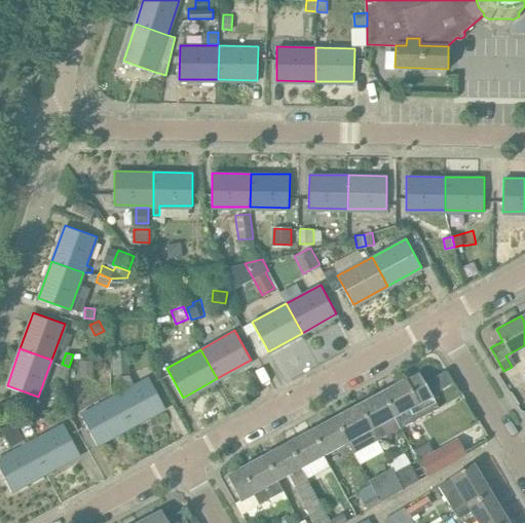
[(129,355),(112,355),(113,372),(129,371),(129,355)]
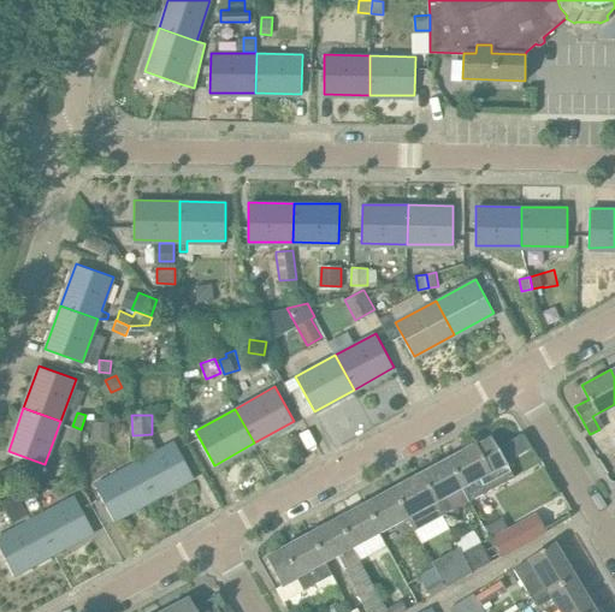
[(93,440),(108,440),(110,422),(94,421),(93,440)]
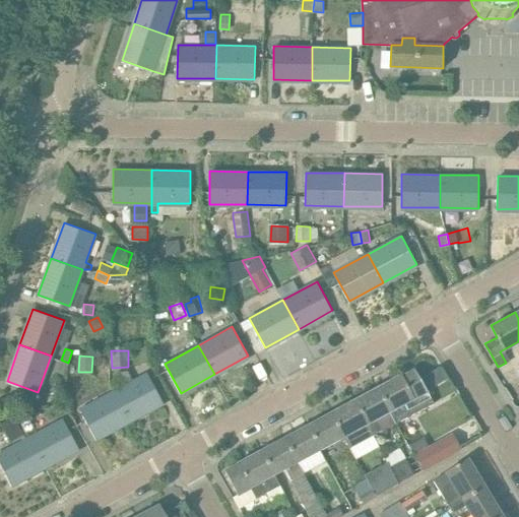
[(61,360),(58,371),(65,373),(68,363),(61,360)]
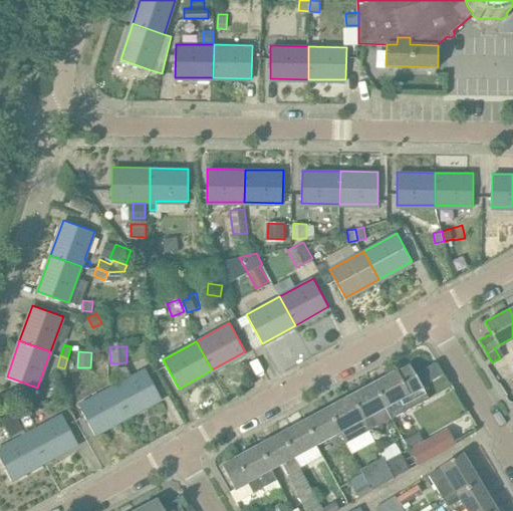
[(416,374),(410,363),(398,370),(397,369),(373,382),(392,417),(407,410),(401,399),(423,387),(416,374)]
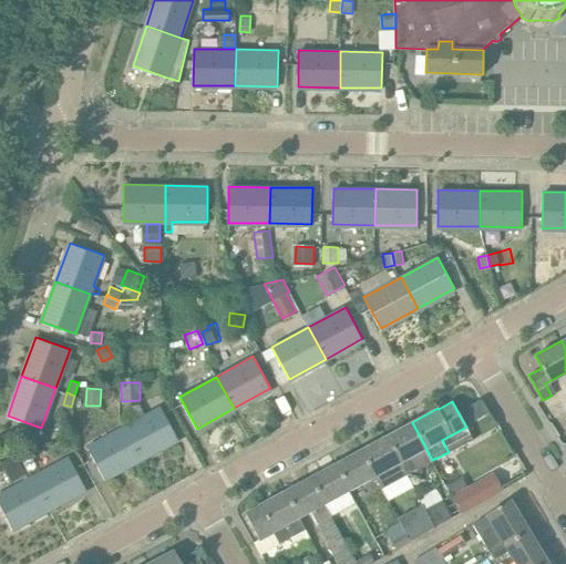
[(162,407),(124,427),(142,459),(178,439),(162,407)]
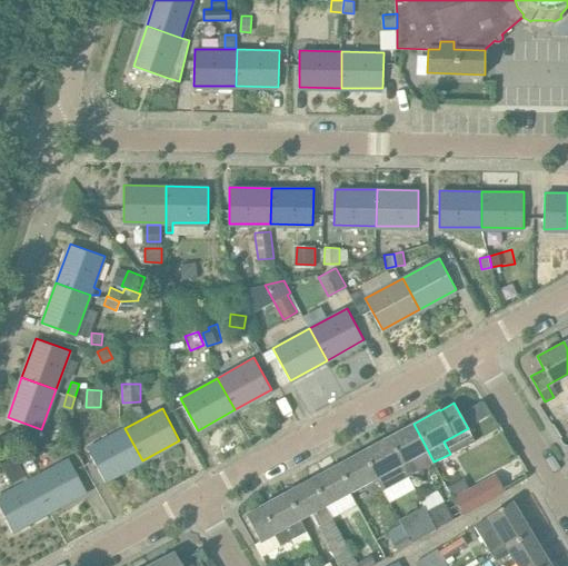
[(60,434),(72,434),(72,419),(60,419),(60,434)]
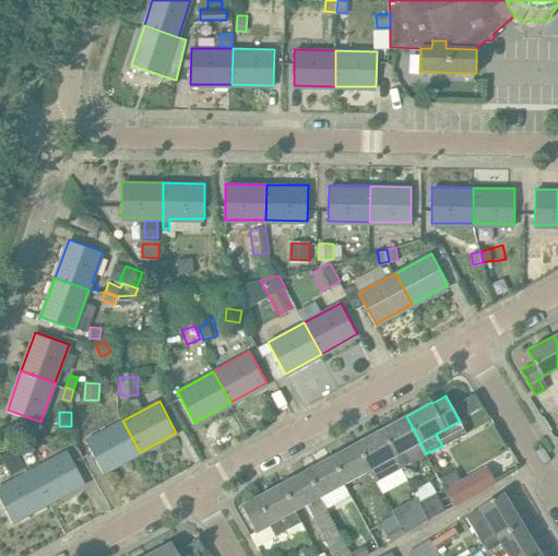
[(401,468),(426,453),(406,416),(381,429),(401,468)]
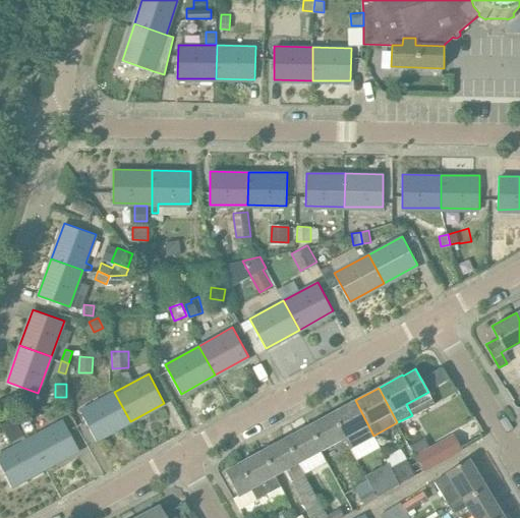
[(97,440),(130,421),(114,392),(80,410),(97,440)]
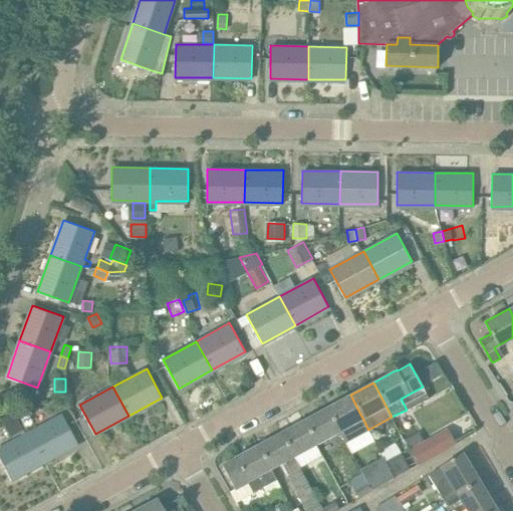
[(368,430),(350,395),(327,407),(341,433),(346,442),(368,430)]
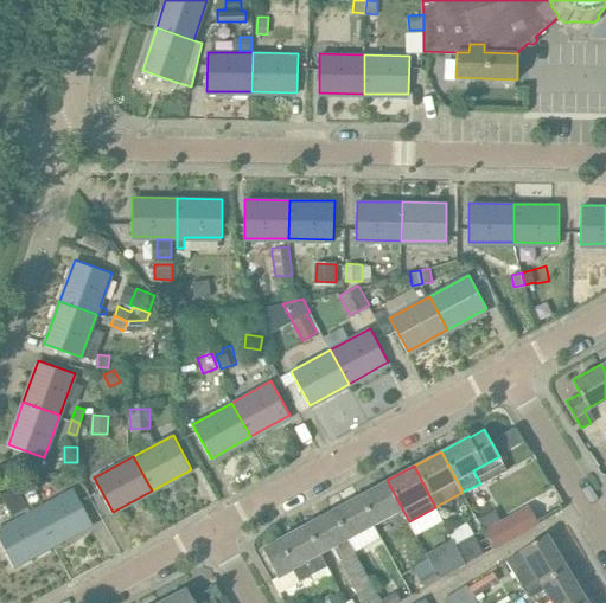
[(34,479),(21,483),(27,496),(39,492),(34,479)]
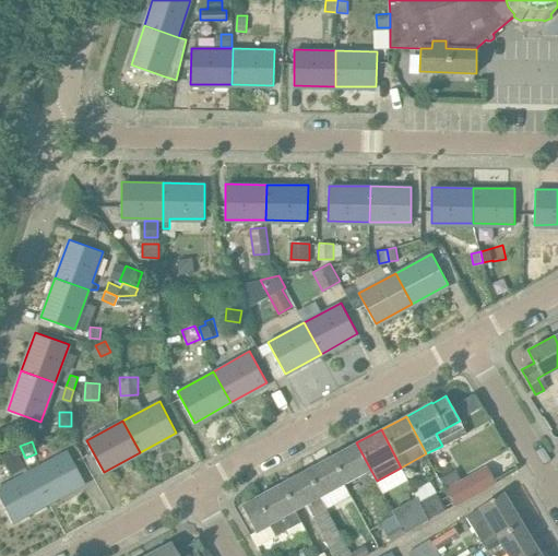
[(356,442),(331,457),(346,485),(371,471),(356,442)]
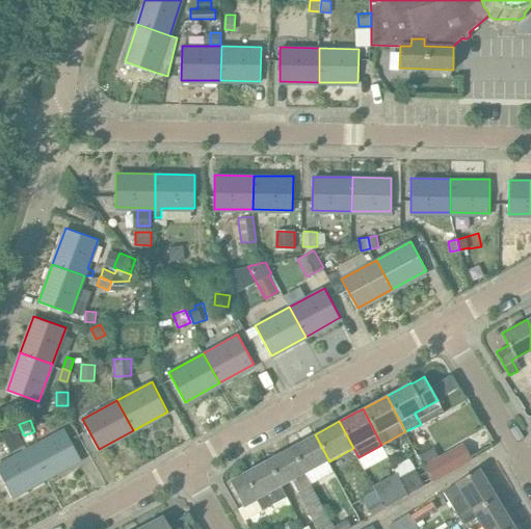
[(15,426),(1,432),(11,450),(24,443),(15,426)]
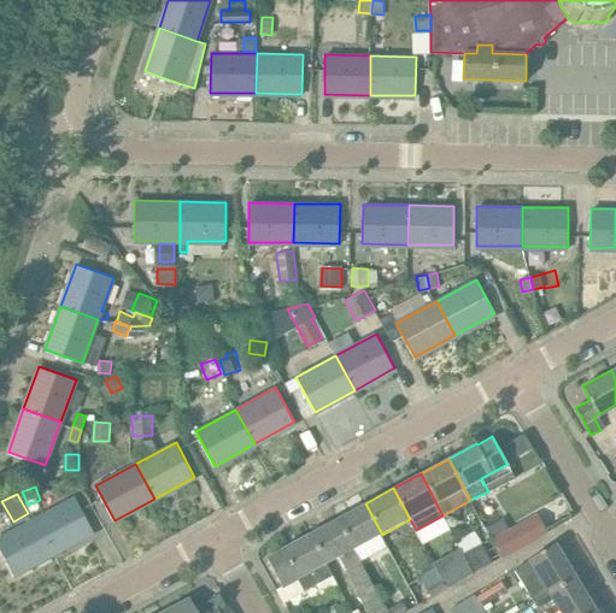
[(35,518),(54,553),(94,531),(76,496),(35,518)]
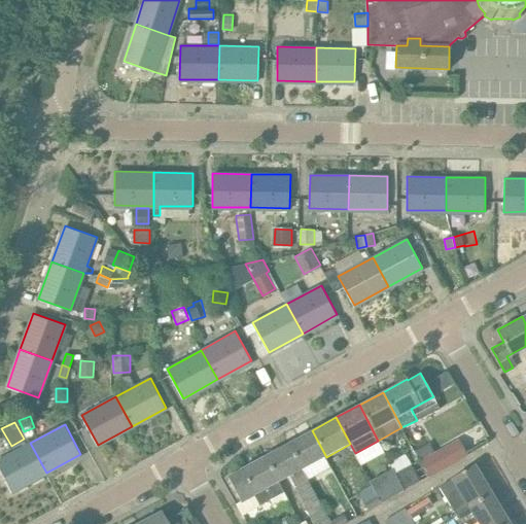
[(303,469),(326,457),(312,430),(288,443),(303,469)]
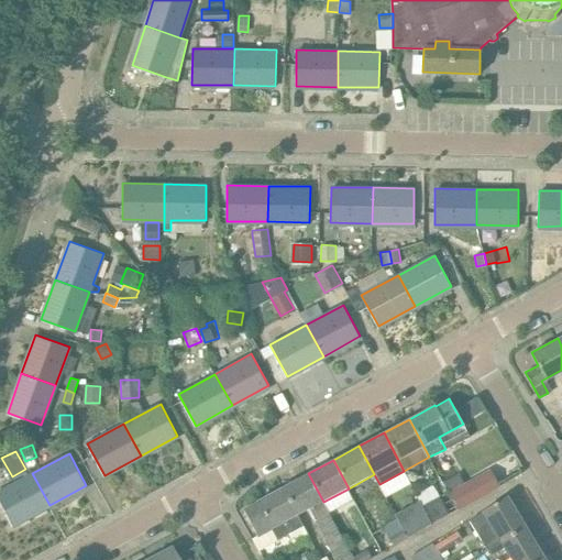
[(464,482),(459,472),(444,480),(459,508),(494,489),(484,471),(464,482)]
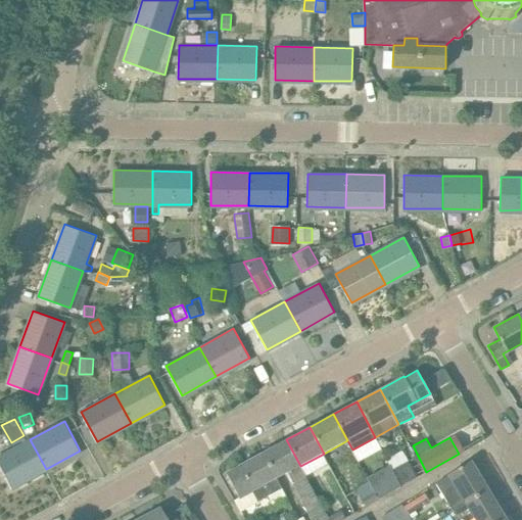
[(0,465),(11,487),(46,469),(30,439),(0,455),(0,465)]
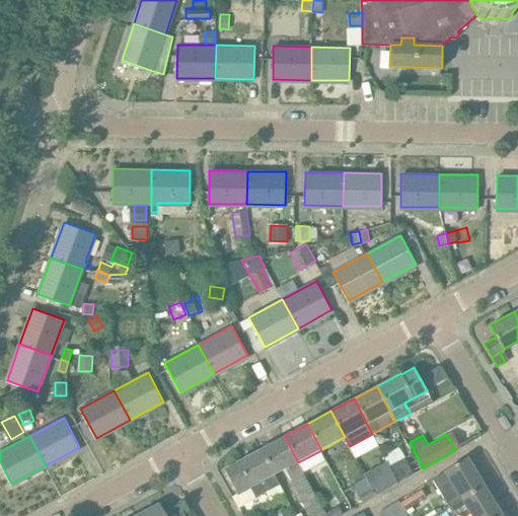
[(262,448),(276,475),(286,469),(310,515),(326,515),(284,436),(262,448)]
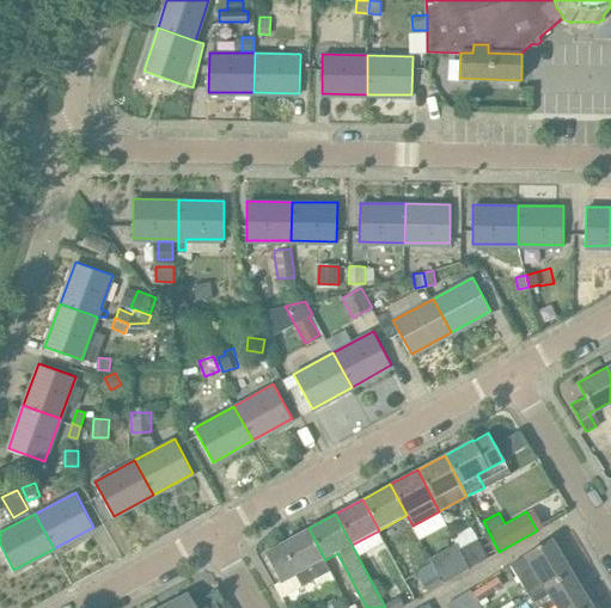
[(280,544),(281,545),(266,553),(280,581),(275,583),(282,596),(330,570),(325,560),(309,528),(280,544)]
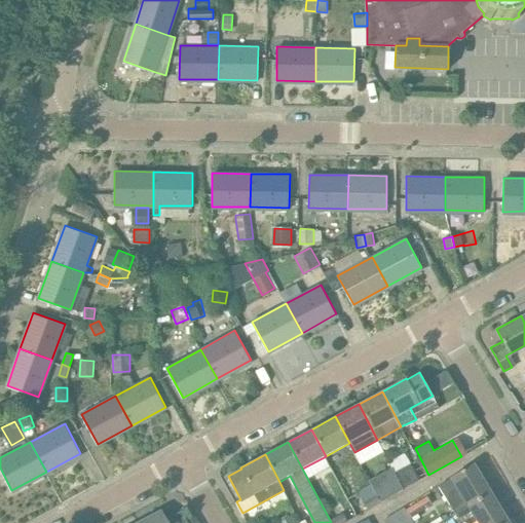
[(419,478),(411,462),(396,471),(405,486),(419,478)]
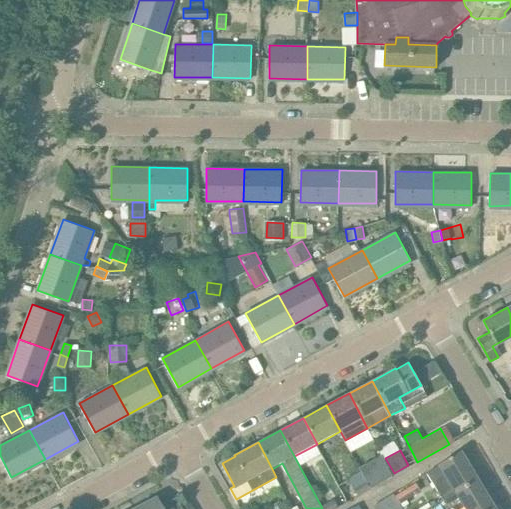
[(445,498),(478,478),(461,450),(427,471),(444,499),(445,498)]
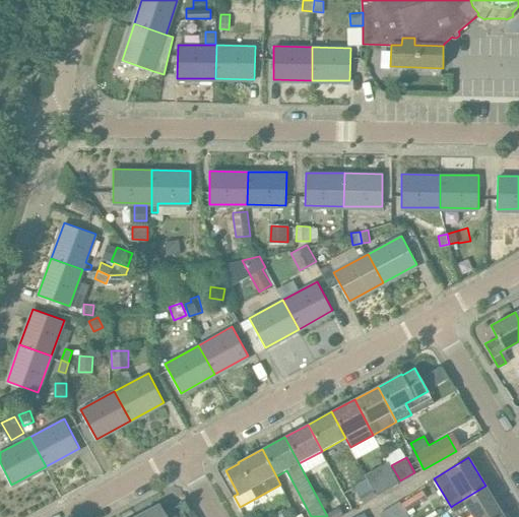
[(372,488),(376,495),(376,496),(399,482),(387,460),(365,473),(373,488),(372,488)]
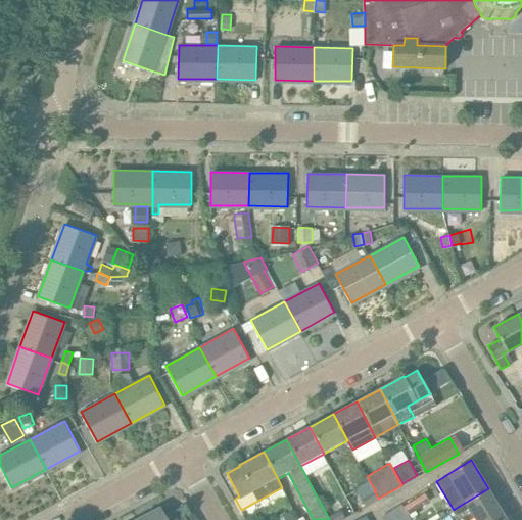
[(475,519),(499,519),(505,517),(488,488),(455,509),(458,513),(468,508),(475,519)]
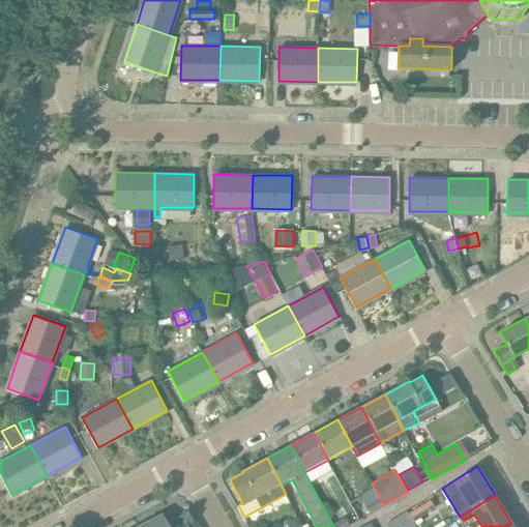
[(370,511),(383,504),(379,497),(365,505),(370,511)]
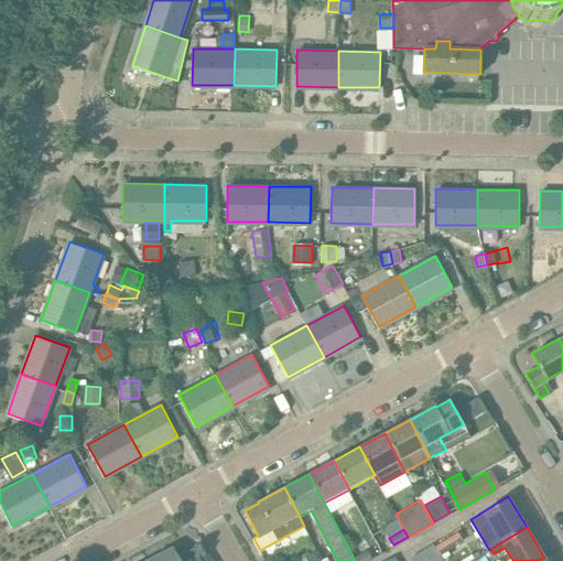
[(413,560),(441,560),(443,560),(440,554),(464,540),(458,531),(435,545),(434,542),(410,557),(413,560)]
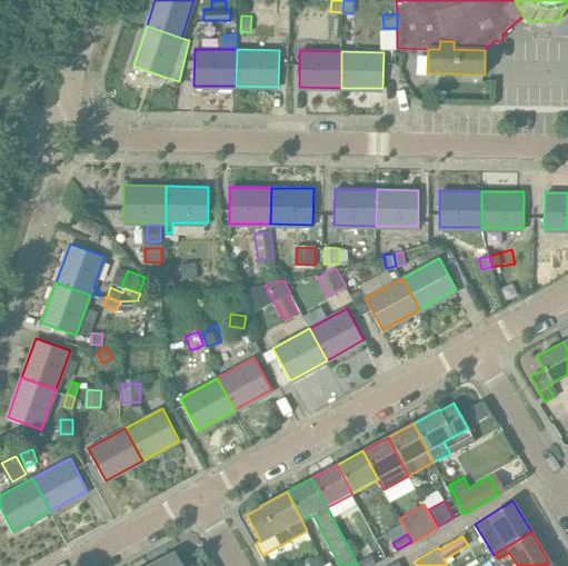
[(176,552),(151,565),(217,565),(211,556),(201,560),(196,550),(179,559),(176,552)]
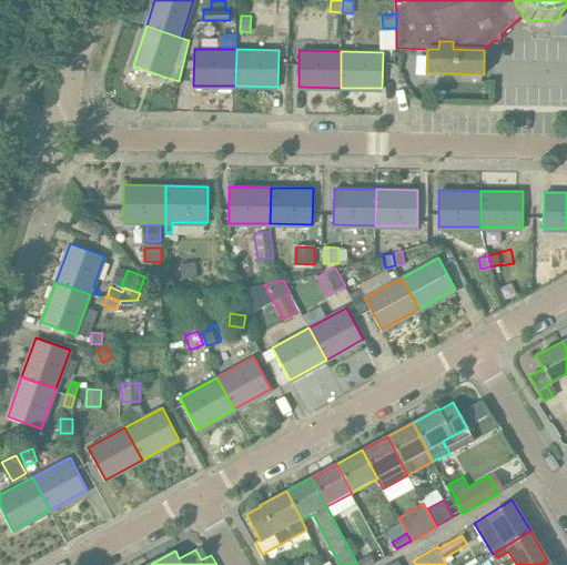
[(366,564),(375,561),(371,553),(356,561),(358,564),(366,564)]
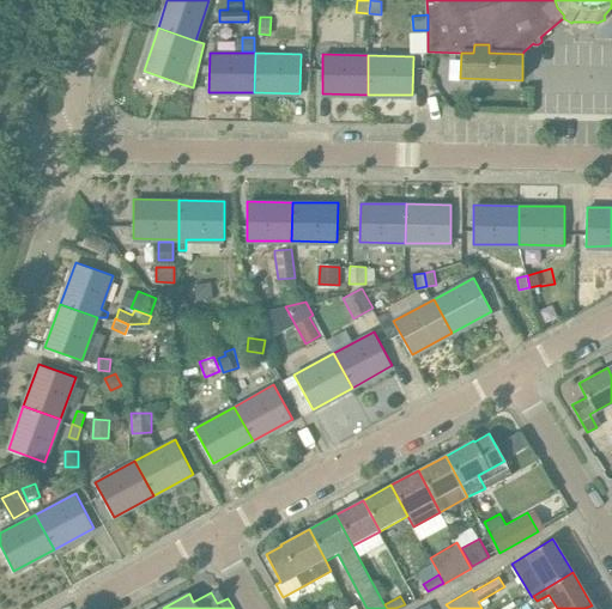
[(313,608),(307,598),(297,603),(300,608),(313,608)]
